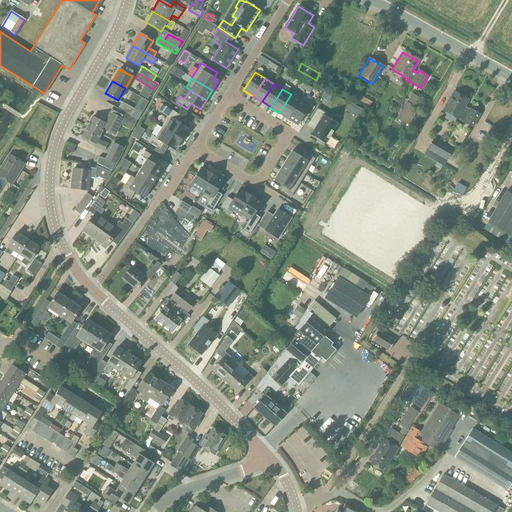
[(325,91),(320,98),(327,102),(332,95),(325,91)]
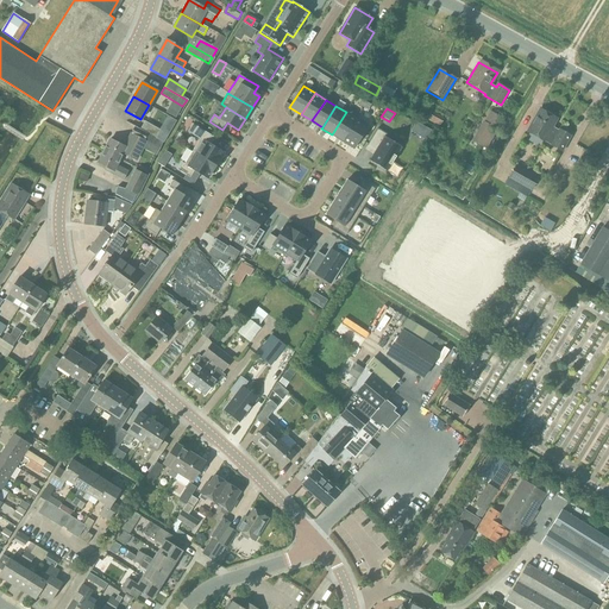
[(558,131),(552,129),(557,119),(539,110),(526,132),(544,143),(544,142),(551,145),(550,146),(562,152),(570,137),(559,130),(558,131)]
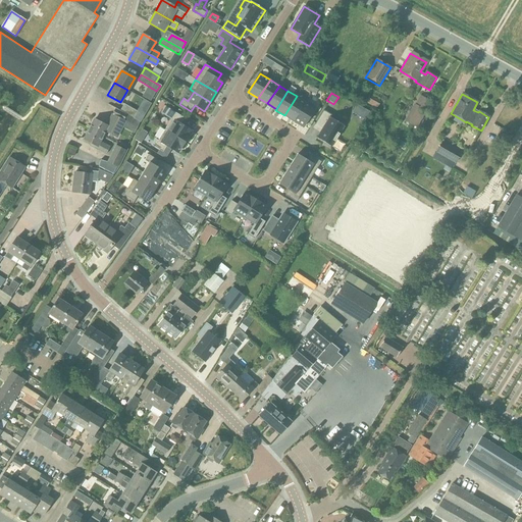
[(305,102),(297,96),(284,115),(294,121),(305,102)]
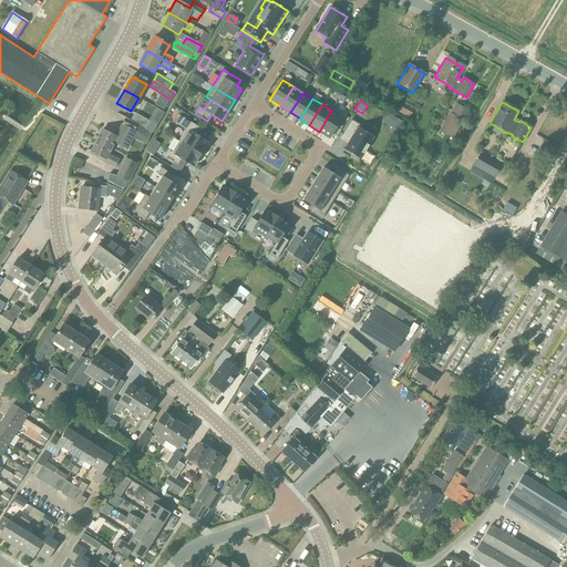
[(460,120),(465,111),(456,106),(452,114),(450,113),(440,131),(452,137),(462,121),(460,120)]
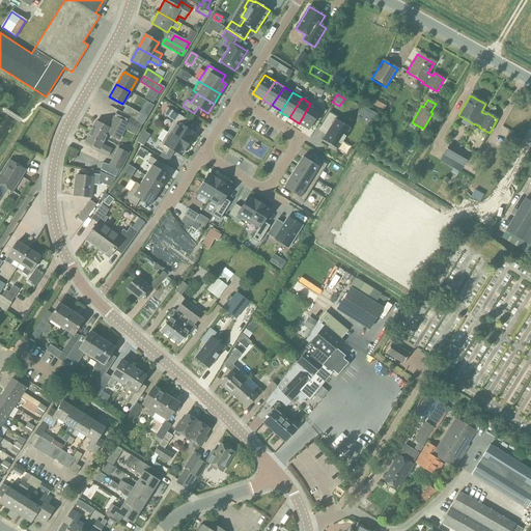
[(141,108),(158,116),(161,108),(155,105),(154,106),(144,102),(141,108)]
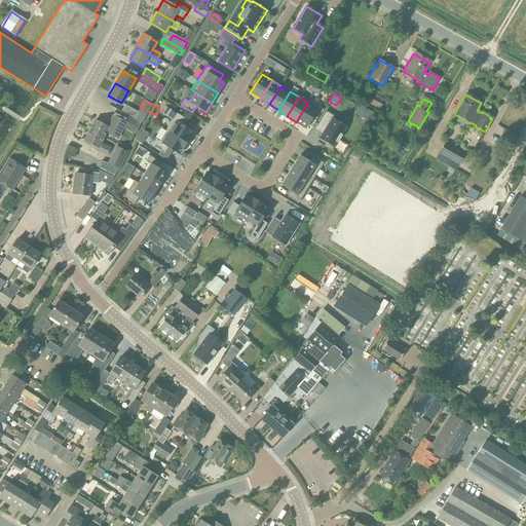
[(317,109),(307,103),(296,122),(306,128),(317,109)]
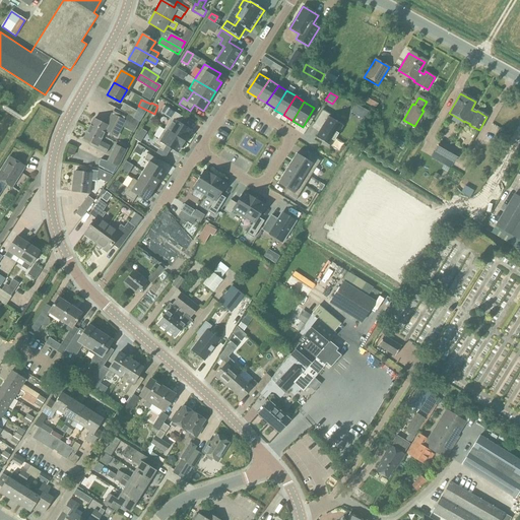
[(120,111),(127,115),(139,121),(142,115),(124,104),(120,111)]
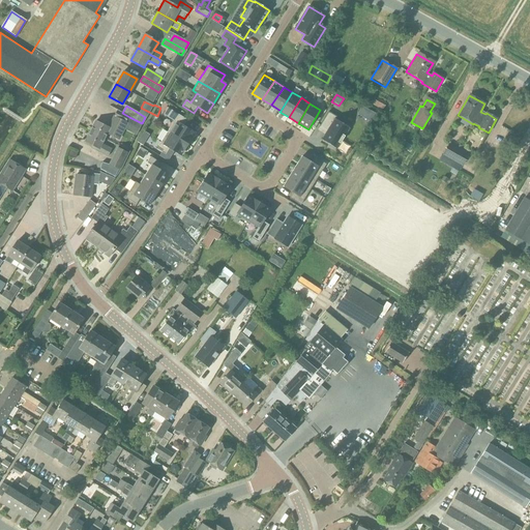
[(187,120),(168,108),(164,115),(175,122),(169,133),(187,144),(195,134),(183,126),(187,120)]
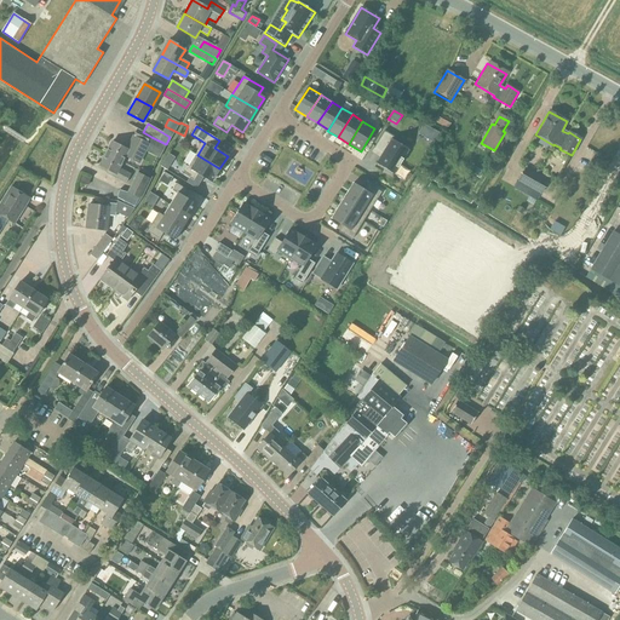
[(162,151),(166,144),(151,137),(143,132),(137,128),(128,145),(130,145),(127,150),(112,142),(105,154),(121,162),(125,156),(138,162),(144,151),(159,159),(162,151)]
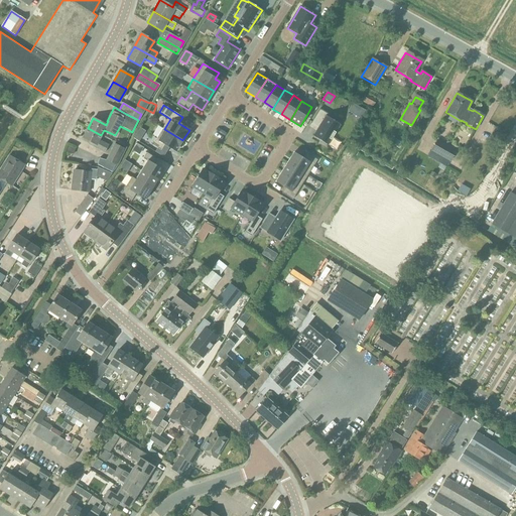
[(328,114),(319,109),(310,123),(318,128),(312,136),(328,145),(341,125),(327,116),(328,114)]
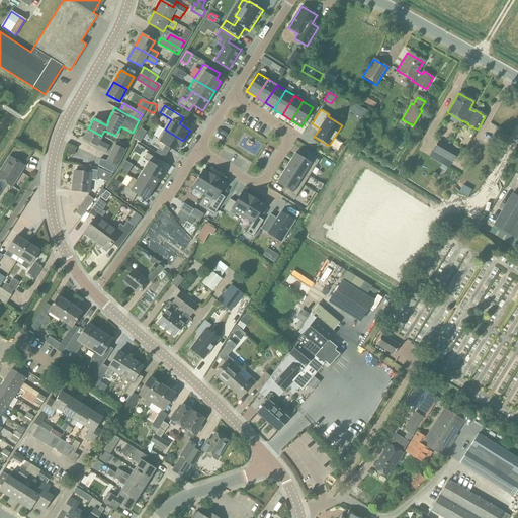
[(99,141),(101,136),(88,128),(83,139),(90,142),(89,145),(104,153),(108,146),(99,141)]
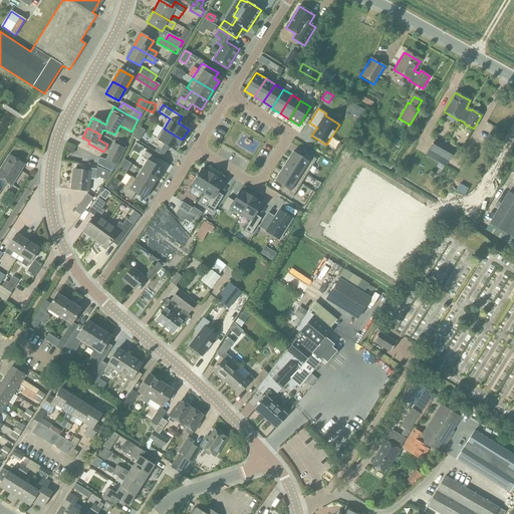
[(182,140),(164,129),(157,139),(155,138),(152,144),(162,151),(166,145),(176,151),(182,140)]
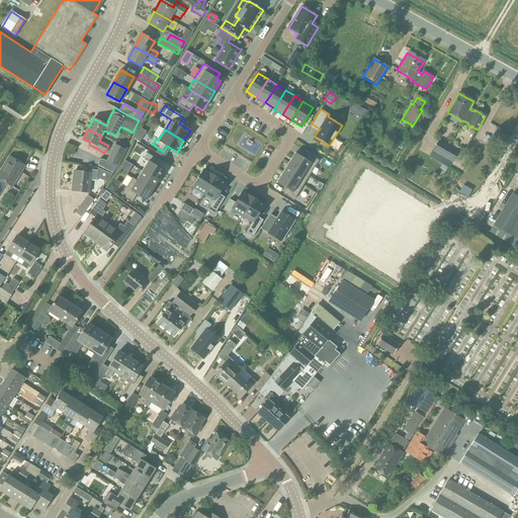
[(451,160),(457,151),(439,141),(434,150),(451,160)]
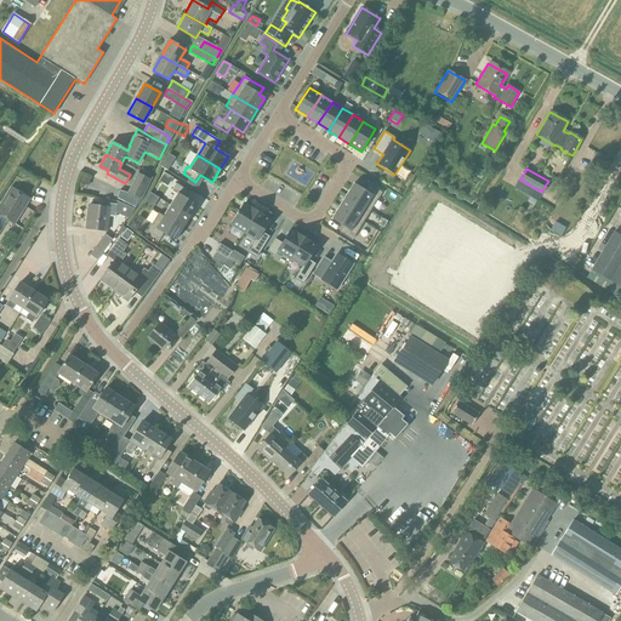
[(165,172),(160,181),(167,184),(172,177),(165,172)]
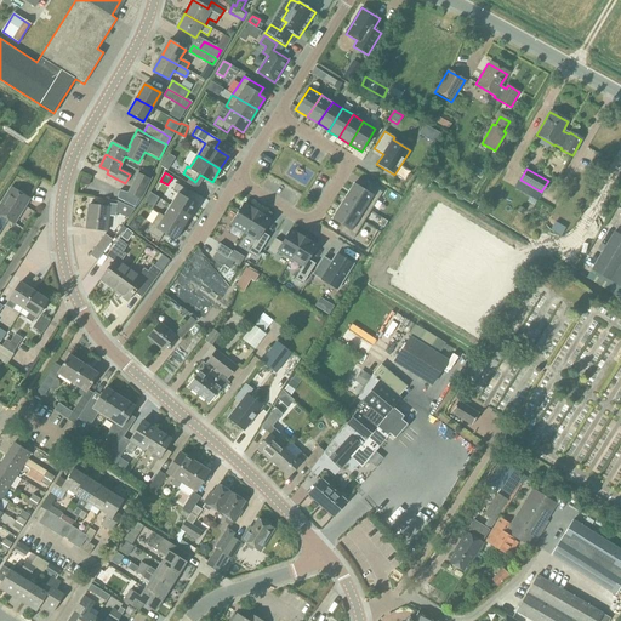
[(129,194),(123,192),(120,192),(118,199),(134,208),(148,178),(138,174),(129,194)]
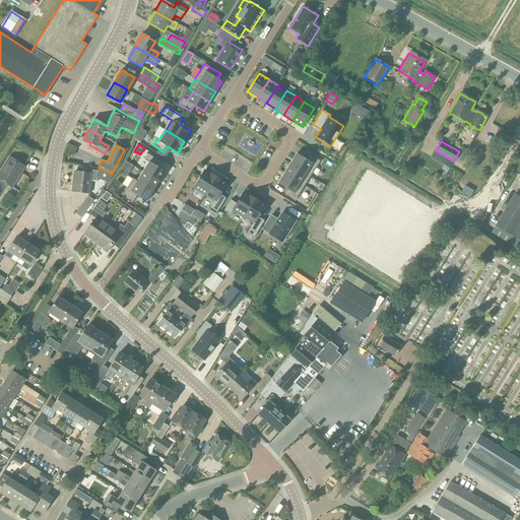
[(158,160),(148,154),(144,160),(148,163),(142,172),(158,182),(165,173),(155,167),(158,160)]
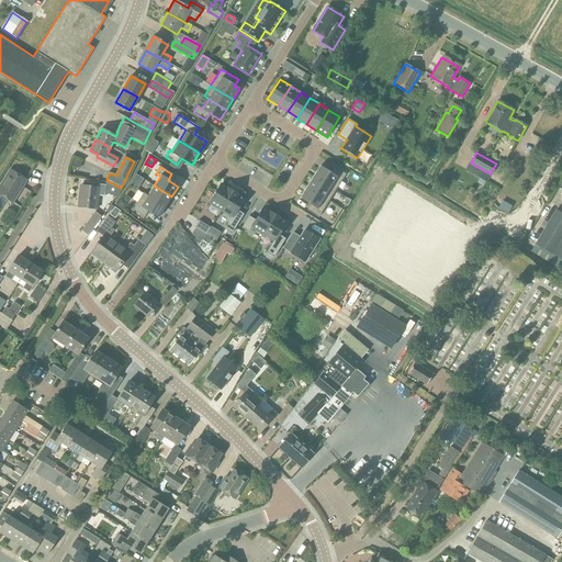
[(330,173),(319,167),(313,177),(335,191),(346,175),(334,167),(330,173)]
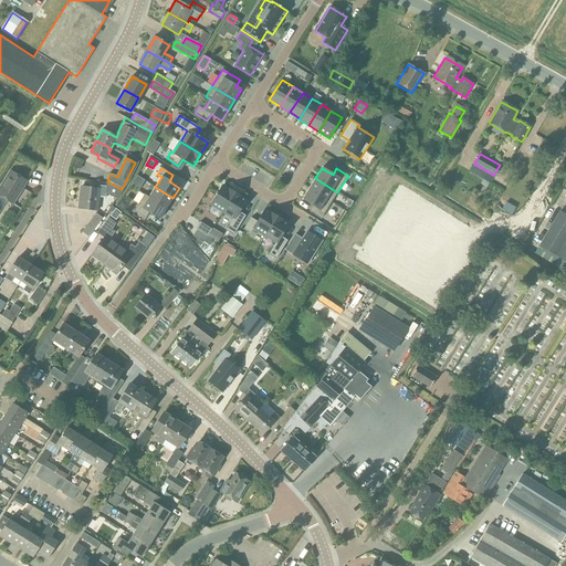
[(27,180),(20,176),(20,175),(13,170),(12,171),(10,170),(0,186),(0,195),(12,203),(27,180)]
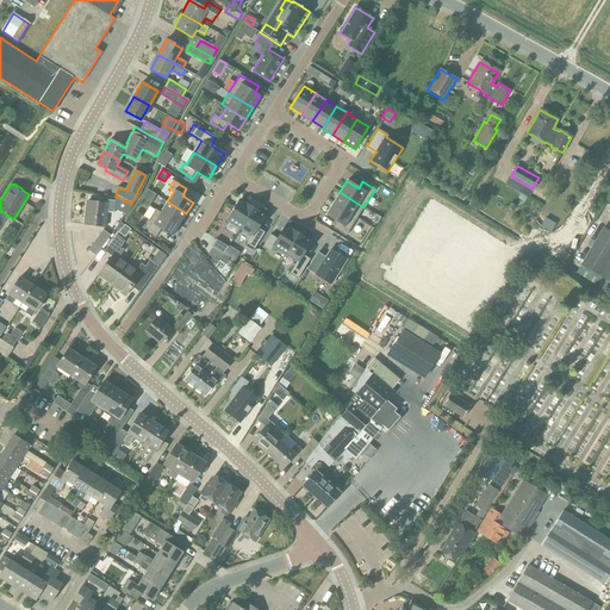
[(148,190),(141,200),(149,205),(156,194),(148,190)]
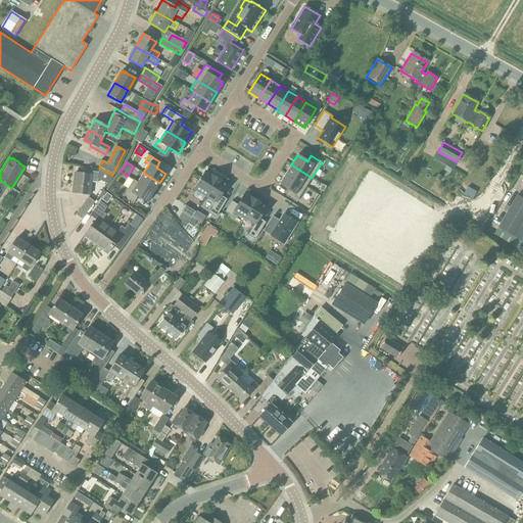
[(291,164),(286,174),(306,187),(312,178),(291,164)]
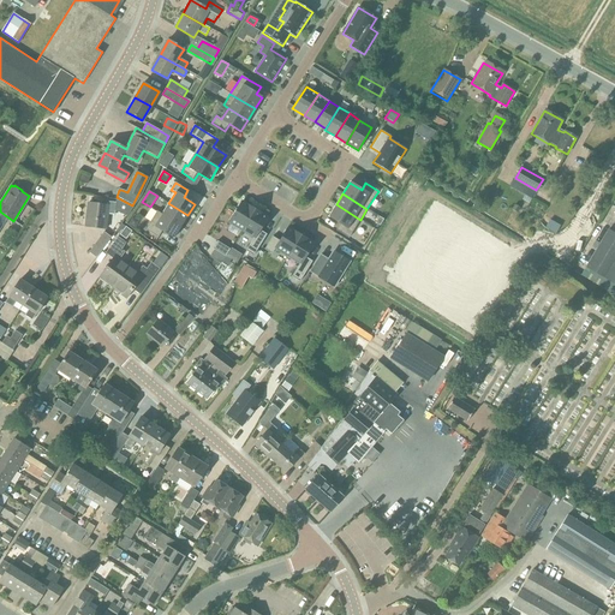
[(114,214),(115,202),(108,202),(108,206),(88,203),(85,226),(106,228),(107,213),(114,214)]
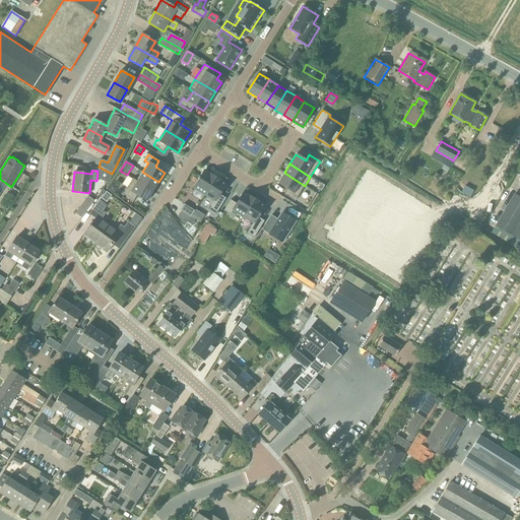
[(215,177),(204,171),(193,188),(204,195),(215,177)]
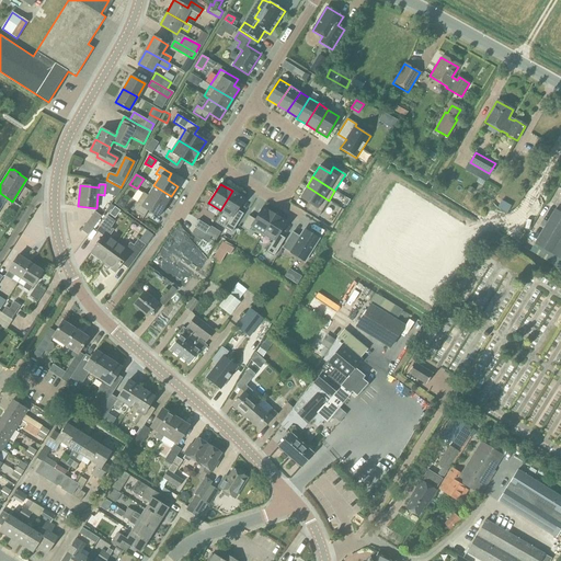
[(171,196),(153,185),(148,195),(165,206),(171,196)]
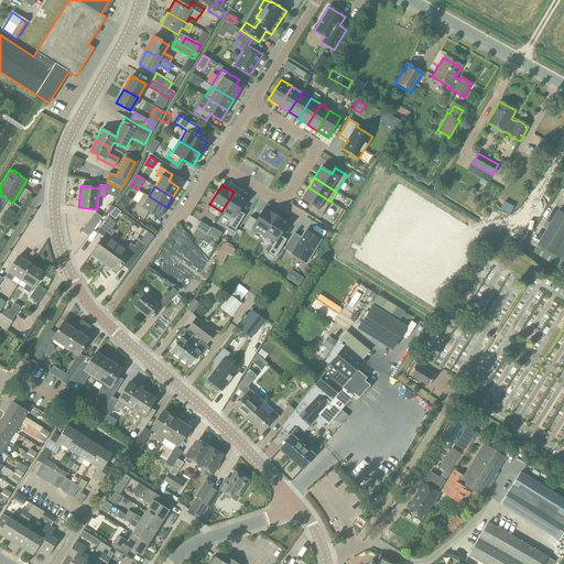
[(331,202),(308,187),(302,198),(312,205),(308,210),(320,218),(331,202)]
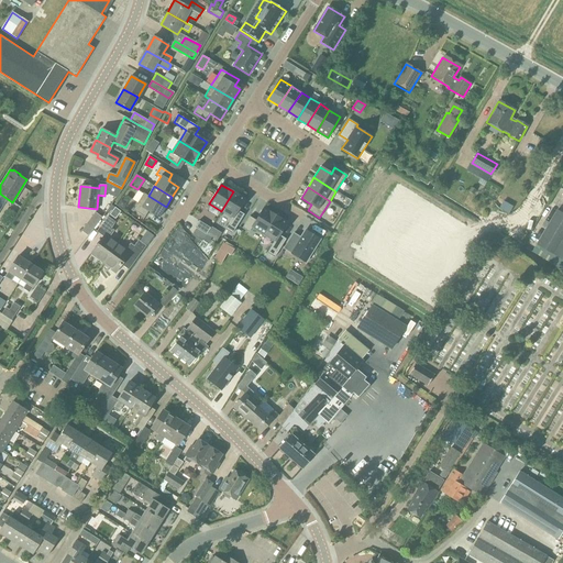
[(244,199),(233,191),(221,211),(232,218),(224,230),(232,234),(244,214),(238,210),(244,199)]
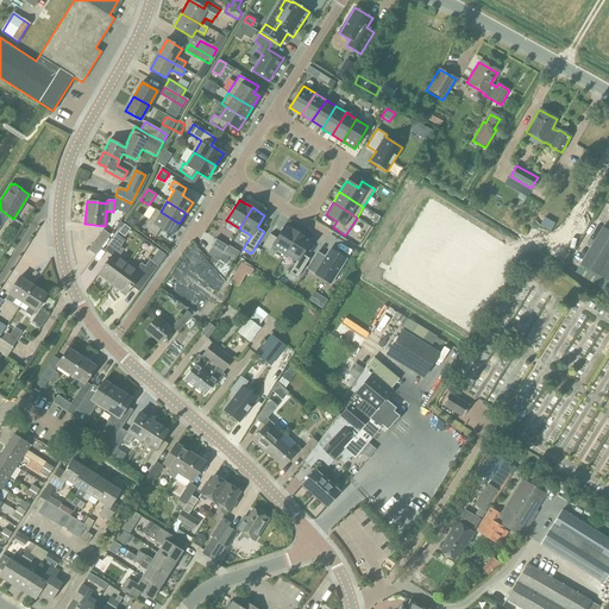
[(161,212),(155,209),(144,227),(157,236),(161,228),(173,236),(180,224),(161,212)]
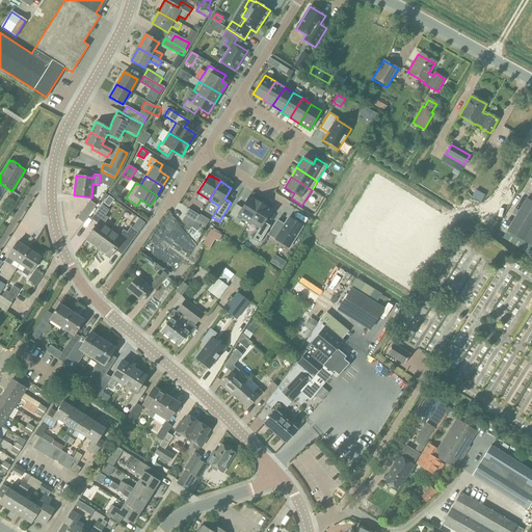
[(260,204),(249,196),(242,208),(236,205),(229,215),(235,219),(238,214),(248,221),(260,204)]
